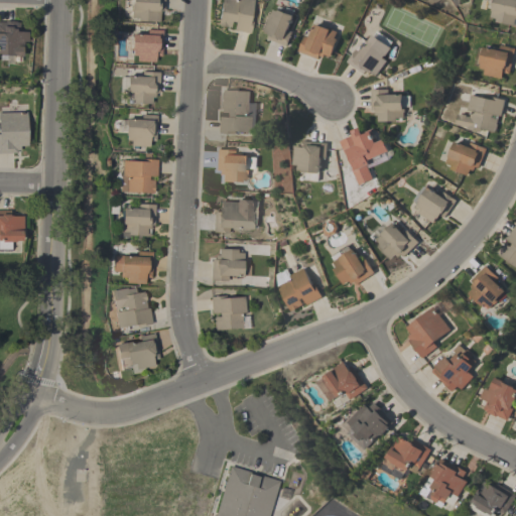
[(162,0),(162,11),(159,11),(158,22),(137,20),(137,17),(130,17),(131,10),(129,10),(130,5),(131,5),(131,0),(162,0)]
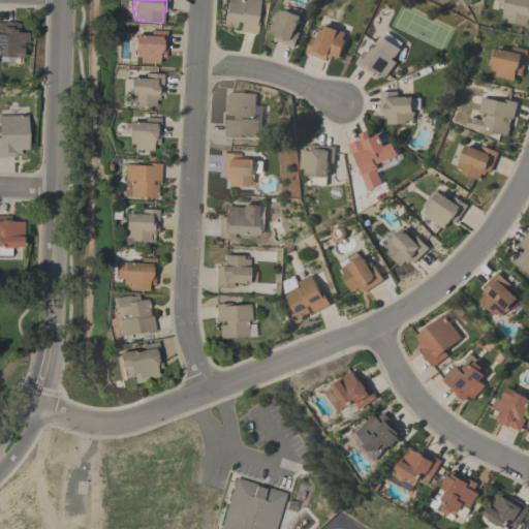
[(243,1),(243,0),(258,0),(255,19),(258,19),(255,34),(239,31),(240,23),(237,22),(236,28),(231,27),(231,28),(224,27),(224,26),(222,26),(226,0),(242,0),(242,1),(243,1)]
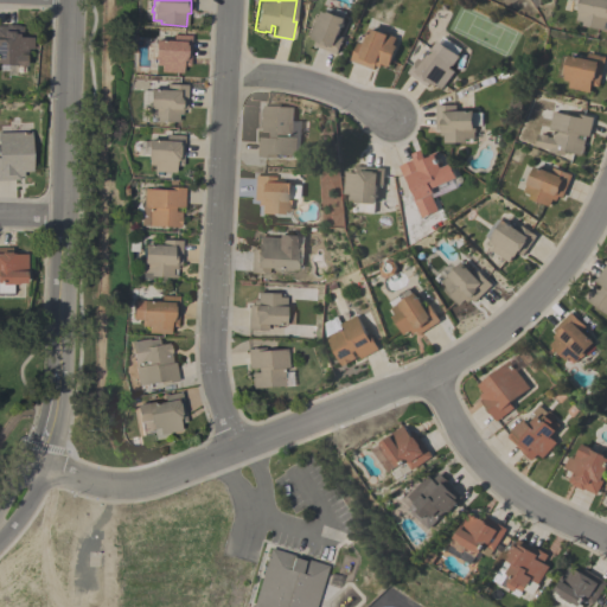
[(606,0),(606,23),(605,27),(606,27),(606,30),(583,26),(585,23),(577,20),(579,13),(577,13),(579,6),(580,7),(581,0),(606,0)]
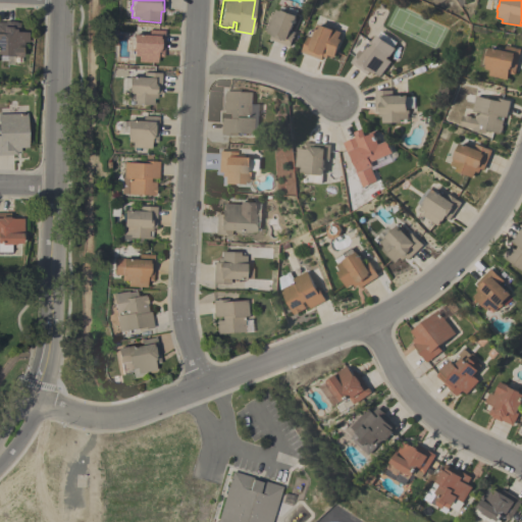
[(281,5),(289,8),(290,7),(298,10),(296,15),(297,15),(292,31),(296,33),(291,47),(270,39),(272,35),(268,33),(269,32),(262,29),(269,11),(274,13),(276,9),(279,10),(281,5)]
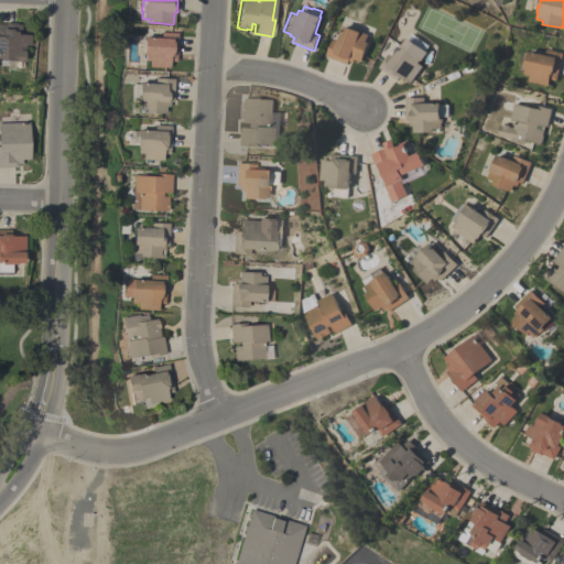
[(13,69),(6,69),(6,65),(0,65),(0,23),(4,24),(4,23),(17,23),(17,24),(20,24),(20,34),(30,34),(30,45),(24,45),(23,62),(13,62),(13,69)]
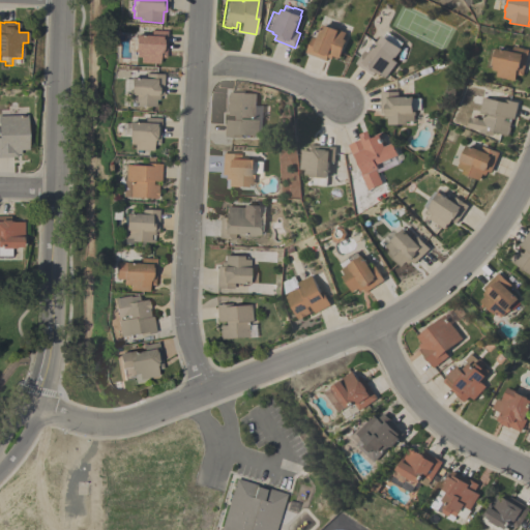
[(306,53),(313,36),(318,38),(323,24),(331,27),(331,25),(341,29),(341,30),(346,32),(344,39),(347,40),(340,58),(333,56),(332,59),(328,57),(327,60),(306,53)]
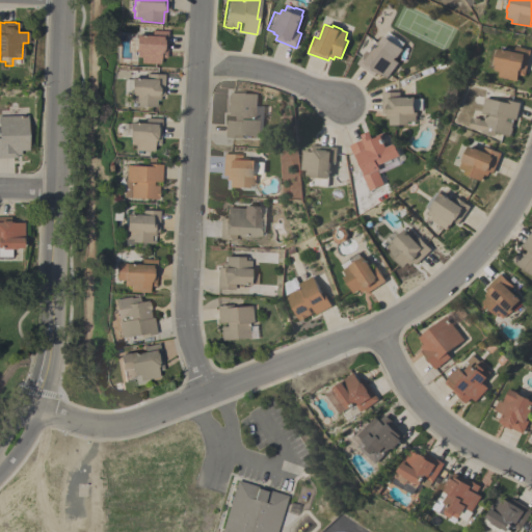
[(165,58),(159,58),(159,63),(140,62),(140,57),(135,57),(135,52),(134,52),(135,35),(152,35),(152,30),(166,31),(165,58)]
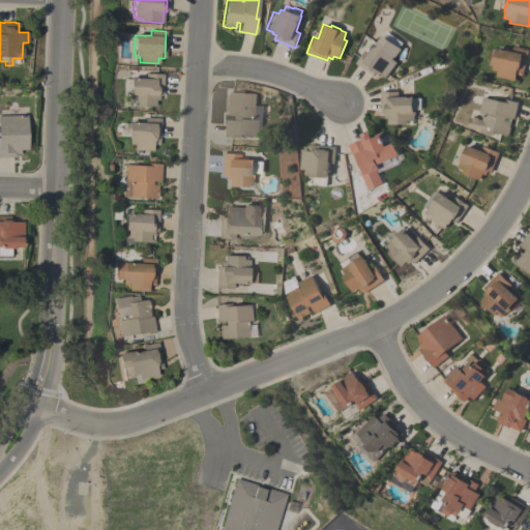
[(387,32),(403,42),(400,48),(402,49),(395,57),(394,57),(393,59),(398,62),(386,77),(381,74),(380,75),(377,71),(374,76),(356,63),(365,51),(370,54),(383,35),(384,36),(387,32)]
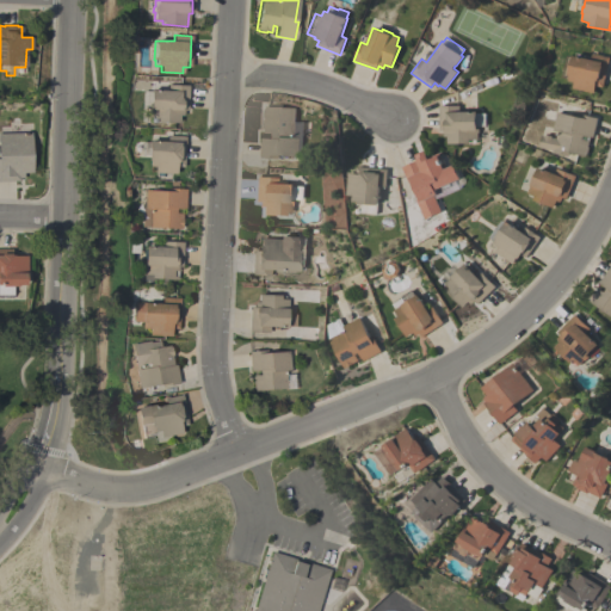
[(562,76),(567,56),(573,57),(573,55),(591,60),(592,54),(610,57),(604,87),(597,85),(594,92),(574,88),(575,82),(569,81),(569,78),(562,76)]
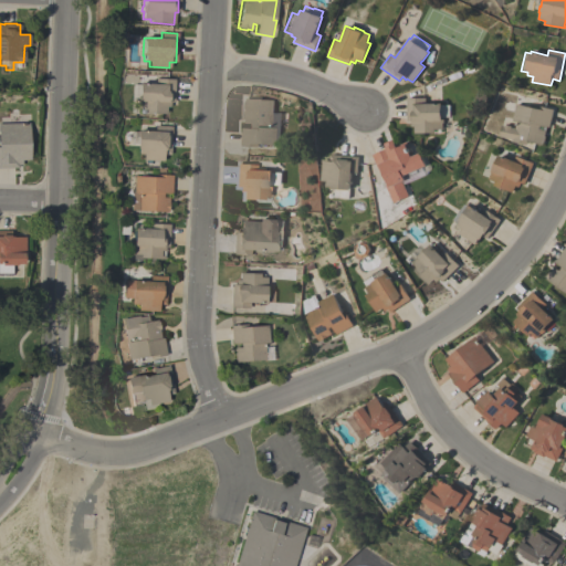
[(130,102),(132,84),(138,84),(138,83),(155,84),(155,79),(174,79),(173,102),(169,102),(169,106),(166,106),(165,114),(145,113),(145,109),(136,109),(137,102),(130,102)]
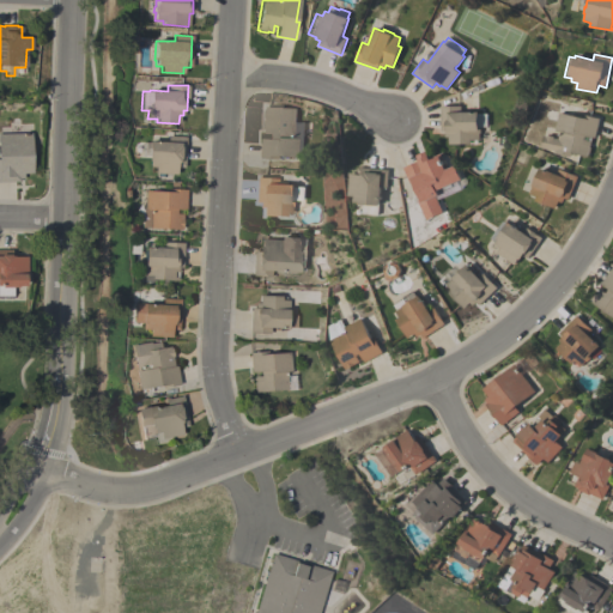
[(486,114),(487,126),(479,126),(479,140),(472,140),(472,144),(449,144),(449,137),(445,137),(445,131),(441,131),(441,107),(460,105),(460,113),(479,111),(479,114),(486,114)]
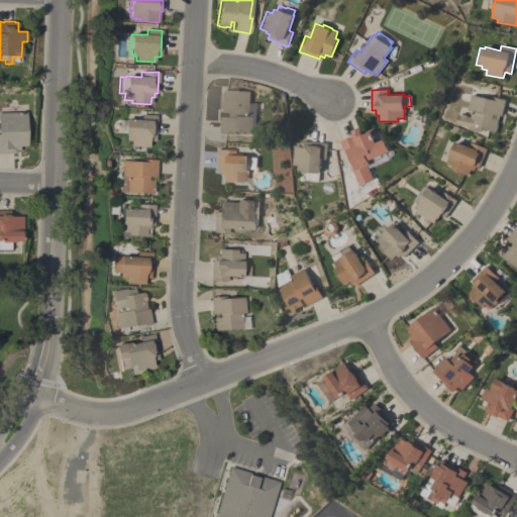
[(255,103),(253,131),(251,131),(251,132),(233,132),(233,134),(217,133),(218,116),(226,117),(226,113),(221,113),(221,109),(220,108),(220,103),(221,102),(221,100),(220,99),(221,90),(249,91),(249,103),(255,103)]
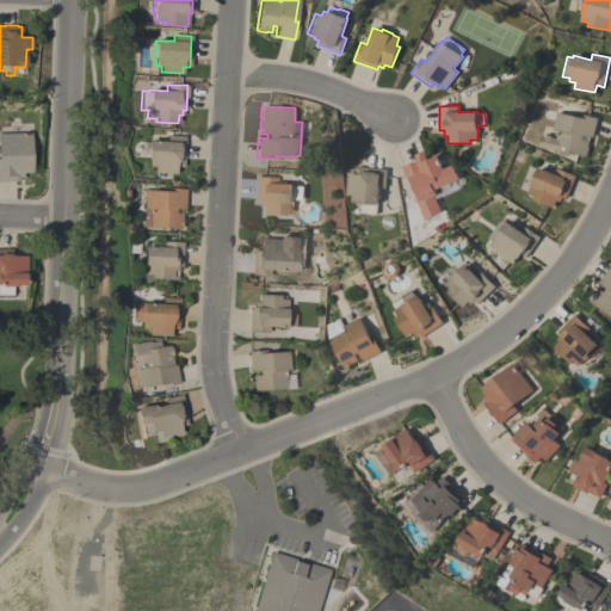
[(593,137),(584,136),(582,140),(590,141),(588,147),(590,147),(588,154),(587,154),(587,156),(571,153),(569,156),(554,153),(554,150),(539,148),(542,135),(545,136),(545,135),(553,136),(553,137),(557,139),(559,131),(554,130),(557,112),(580,117),(580,115),(598,118),(593,137)]
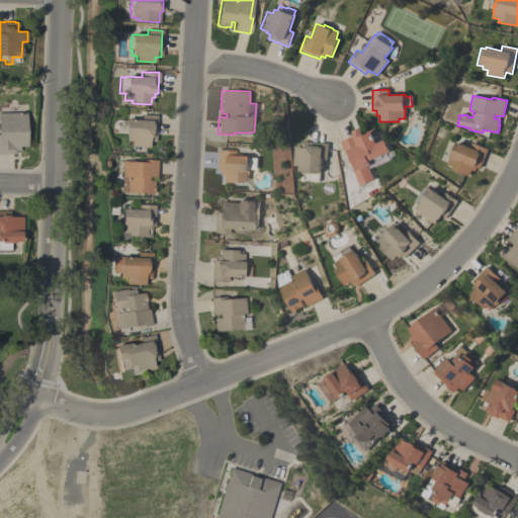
[(0,112),(26,112),(27,146),(19,147),(20,151),(16,151),(16,153),(0,153),(0,112)]
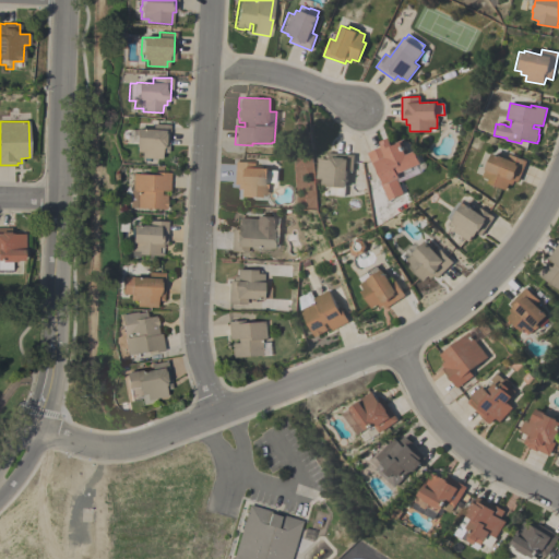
[(128,139),(128,129),(134,130),(135,129),(152,130),(152,123),(168,125),(167,153),(161,153),(161,159),(140,158),(141,152),(135,152),(135,146),(134,146),(134,139),(128,139)]
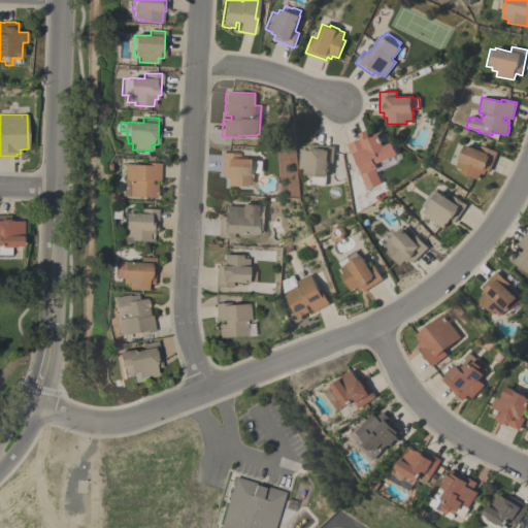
[(364,174),(357,157),(354,159),(348,143),(363,136),(366,144),(369,142),(367,137),(380,132),(391,158),(390,159),(393,167),(380,172),(378,168),(364,174)]
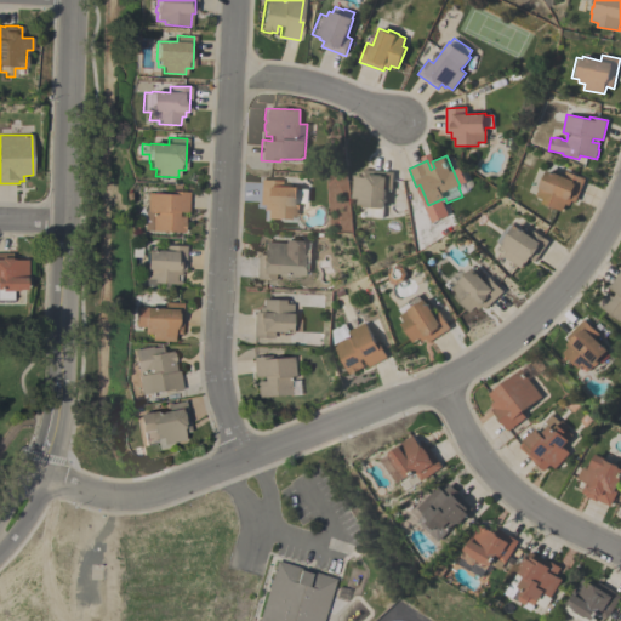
[(393,189),(386,189),(385,209),(383,208),(383,217),(368,217),(368,208),(365,208),(365,205),(359,205),(360,199),(353,198),(355,176),(362,177),(363,170),(394,171),(393,189)]
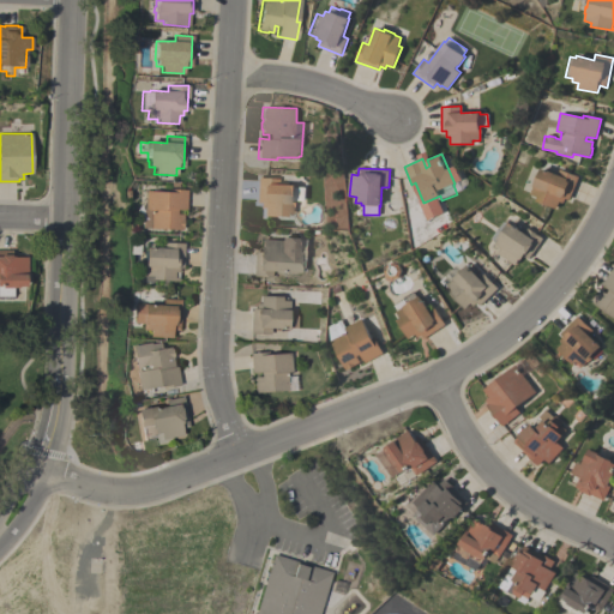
[(570,199),(566,198),(564,203),(560,202),(558,209),(537,200),(539,197),(531,194),(534,187),(531,187),(533,185),(535,185),(541,168),(559,175),(561,169),(578,176),(570,199)]
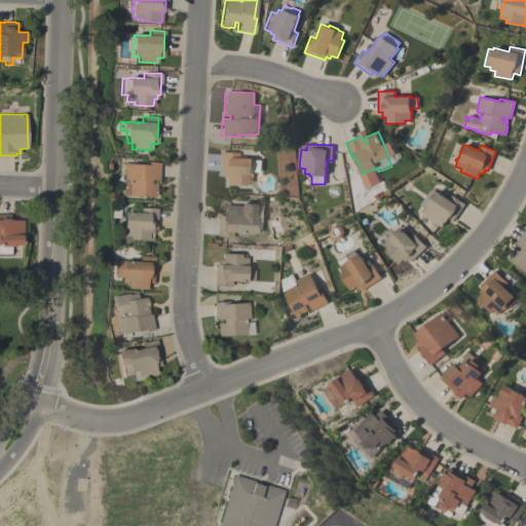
[(261,160),(260,172),(253,172),(253,177),(252,177),(252,183),(245,182),(245,186),(225,185),(225,179),(223,178),(223,174),(219,174),(220,152),(238,153),(237,158),(253,158),(253,160),(261,160)]
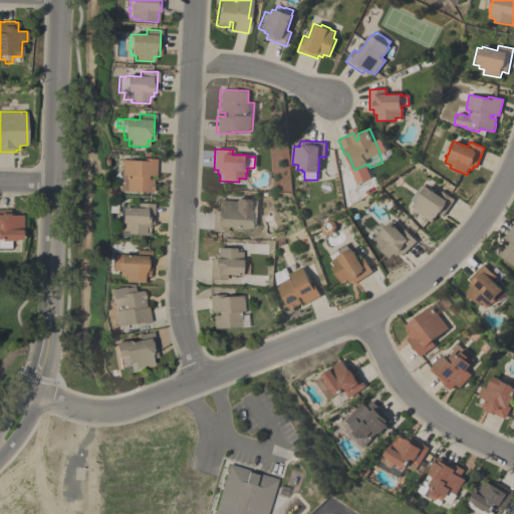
[(140,161),(140,158),(156,159),(155,176),(147,176),(147,179),(153,180),(152,193),(123,191),(124,176),(120,176),(121,160),(140,161)]
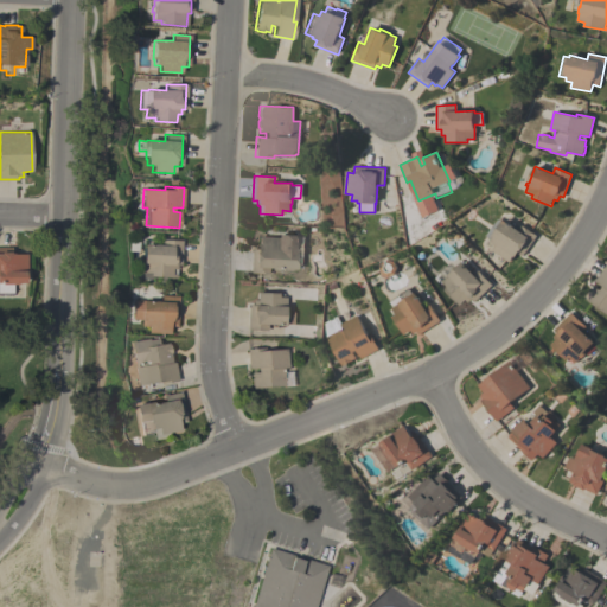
[(409,213),(422,208),(426,216),(427,216),(430,224),(429,224),(432,230),(428,231),(426,227),(425,227),(426,230),(417,234),(409,213)]
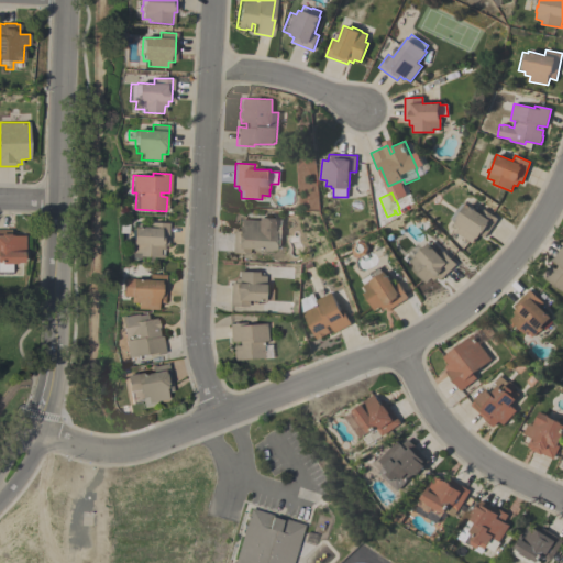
[(451,219),(461,202),(466,206),(467,205),(482,213),(485,209),(498,219),(486,238),(482,234),(478,239),(477,238),(474,243),(457,232),(461,228),(456,224),(456,223),(451,219)]
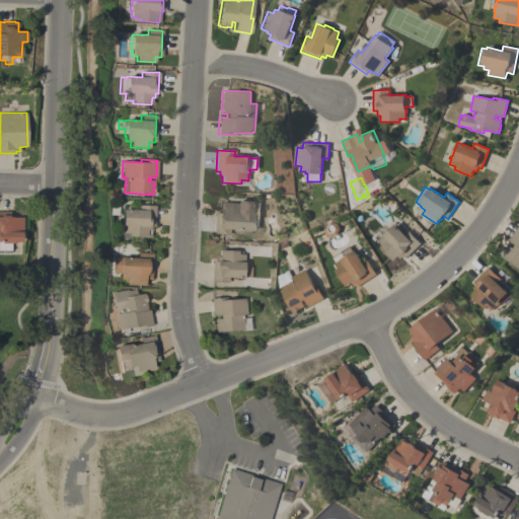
[(258,203),(258,212),(260,212),(260,219),(258,219),(257,228),(253,228),(253,230),(248,230),(248,231),(244,231),(244,230),(229,229),(228,234),(214,234),(214,213),(219,213),(219,209),(221,209),(221,202),(237,203),(237,201),(254,202),(254,203),(258,203)]
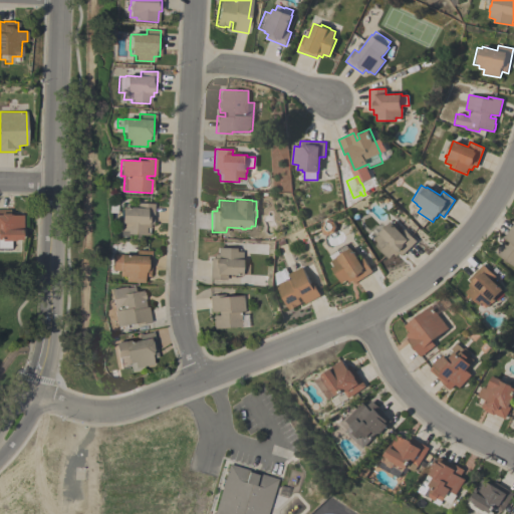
[(126,237),(119,236),(119,225),(118,225),(118,219),(120,219),(121,207),(136,208),(136,203),(154,204),(153,225),(149,224),(149,235),(127,234),(126,237)]
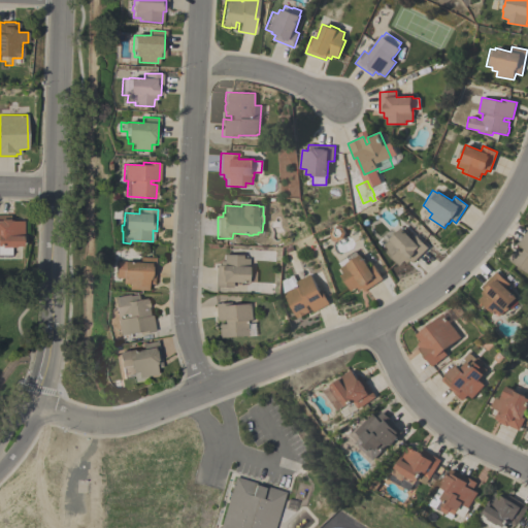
[(0,216),(11,216),(11,221),(23,221),(23,237),(22,237),(22,246),(15,246),(14,248),(10,248),(10,257),(0,257),(0,216)]
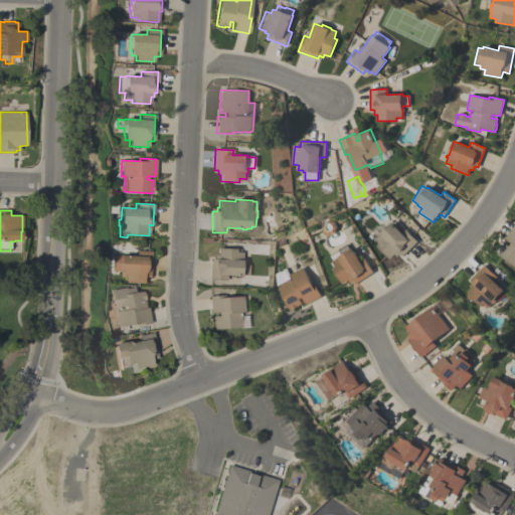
[(370,231),(377,224),(384,230),(392,222),(402,232),(405,229),(417,241),(403,256),(400,253),(397,256),(395,254),(391,260),(378,245),(380,243),(375,238),(376,237),(370,231)]
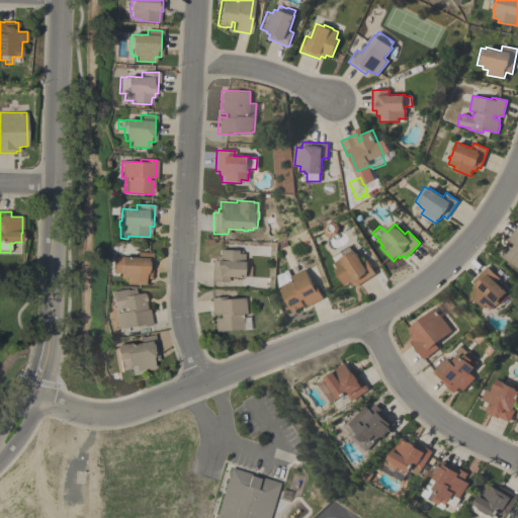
[(517,268),(499,255),(505,247),(505,248),(508,244),(512,248),(514,245),(507,240),(517,226),(517,268)]
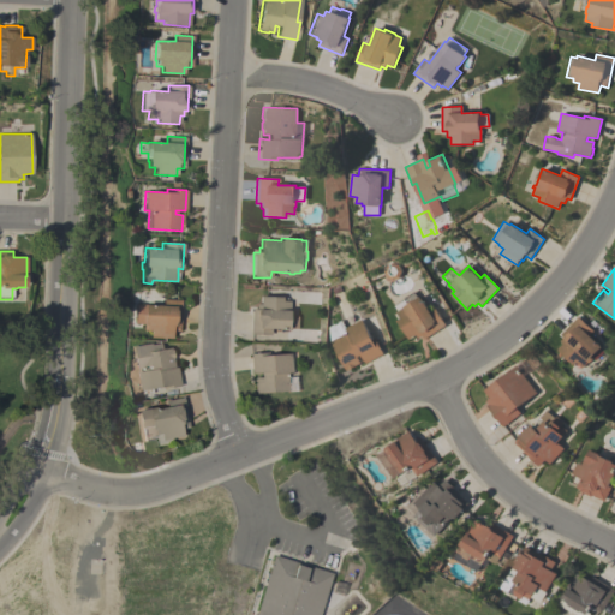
[(421,297),(430,311),(435,308),(446,326),(425,339),(423,335),(418,338),(417,335),(410,339),(398,321),(400,318),(396,312),(398,310),(395,306),(405,299),(404,298),(413,292),(417,298),(421,297)]
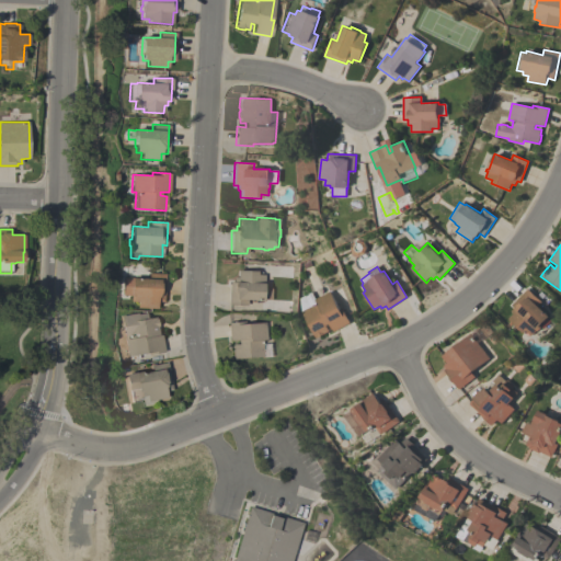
[(229,282),(232,282),(233,277),(237,277),(237,270),(258,271),(258,275),(264,275),(264,282),(265,282),(265,288),(272,288),(271,299),(263,299),(263,300),(247,300),(247,306),(228,305),(229,282)]
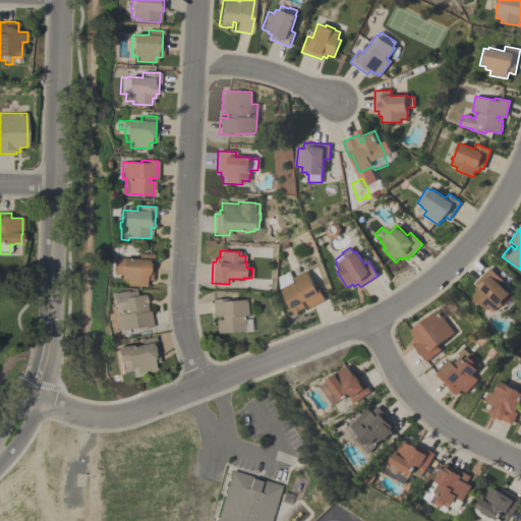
[(126,286),(126,280),(122,280),(122,275),(120,275),(120,267),(119,266),(119,270),(111,270),(111,258),(121,258),(121,257),(137,258),(137,253),(153,254),(152,280),(146,280),(146,287),(126,286)]
